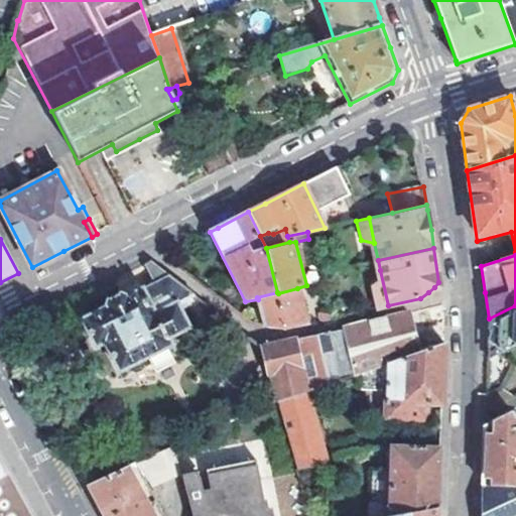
[(196,296),(150,262),(144,266),(152,284),(124,298),(123,296),(121,295),(119,295),(107,301),(105,306),(105,308),(84,317),(97,345),(106,342),(120,370),(149,357),(151,361),(169,352),(168,347),(172,345),(169,337),(189,328),(178,304),(196,296)]
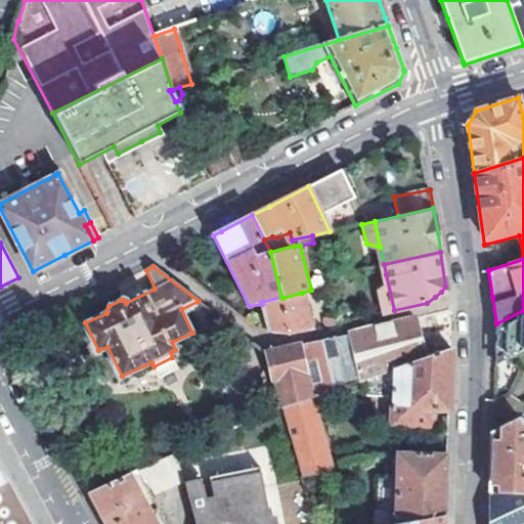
[(394,310),(386,274),(377,285),(384,313),(394,310)]
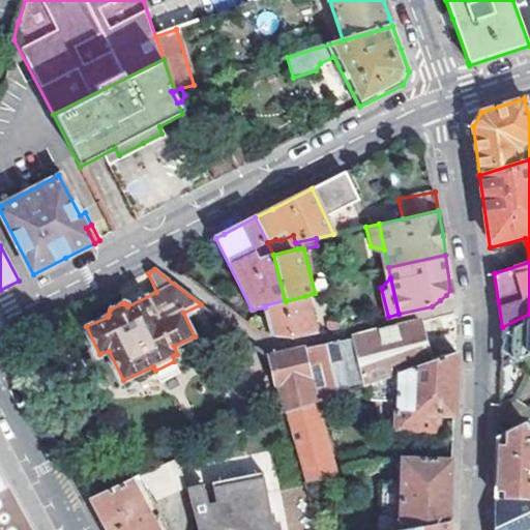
[(264,305),(265,307),(271,334),(295,336),(316,332),(305,296),(286,301),(285,300),(264,305)]
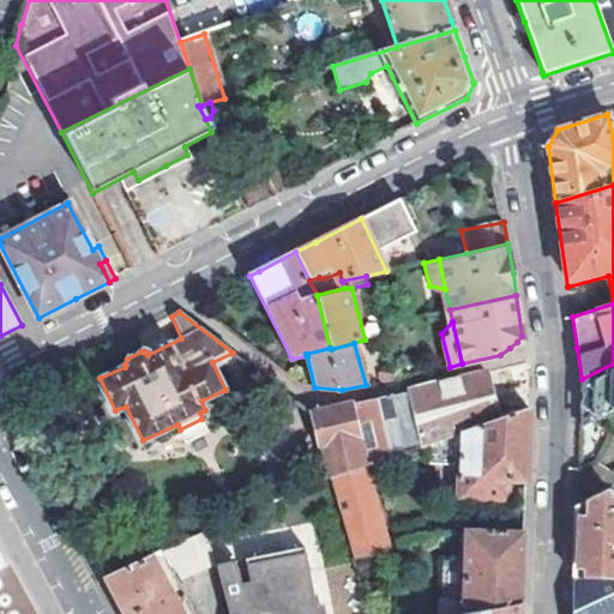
[(410,390),(423,444),(429,443),(462,431),(528,408),(529,399),(530,367),(525,363),(410,390)]
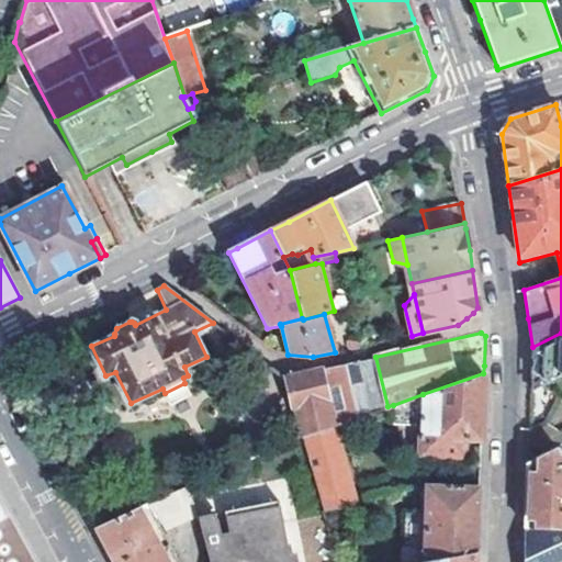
[(561,333),(532,347),(528,462),(553,449),(561,444),(561,333)]
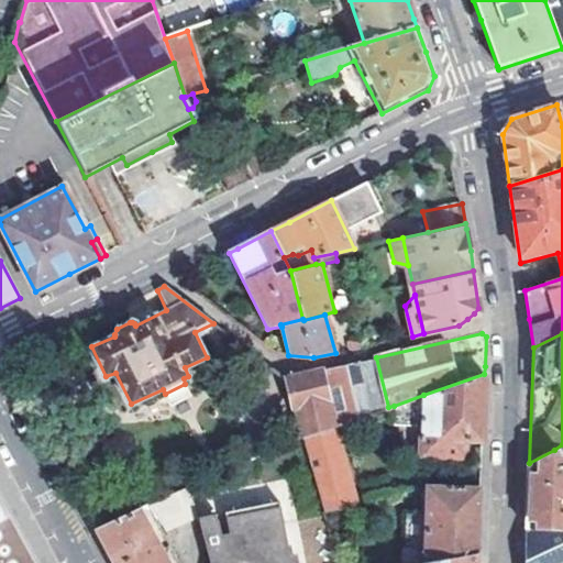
[(357,362),(372,414),(388,407),(376,357),(357,362)]
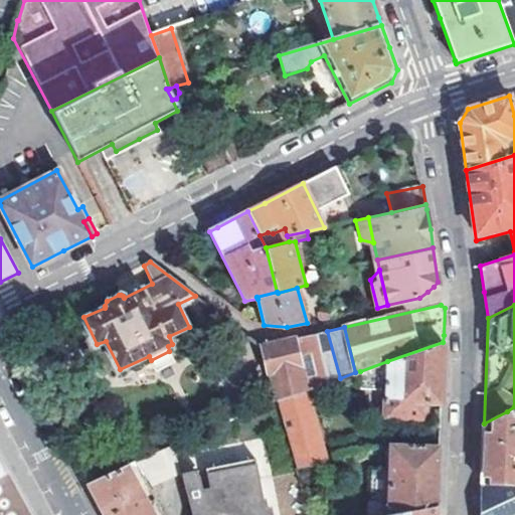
[(340,378),(327,331),(293,339),(304,390),(307,390),(340,378)]
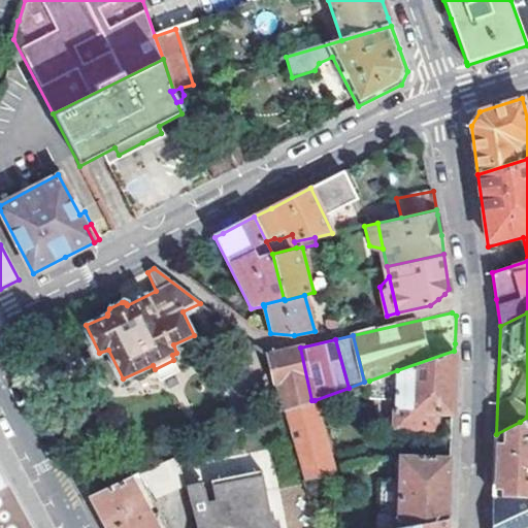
[(311,400),(300,348),(269,355),(275,384),(278,383),(286,409),(311,400)]
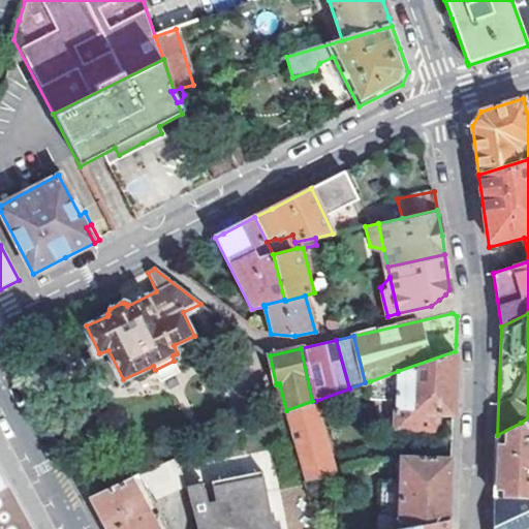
[(455,351),(398,371),(396,398),(394,428),(435,429),(436,413),(454,413),(455,351)]
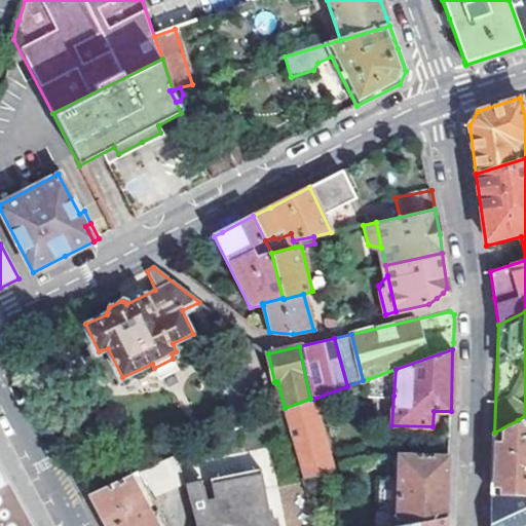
[(368,396),(393,396),(396,369),(368,379),(368,396)]
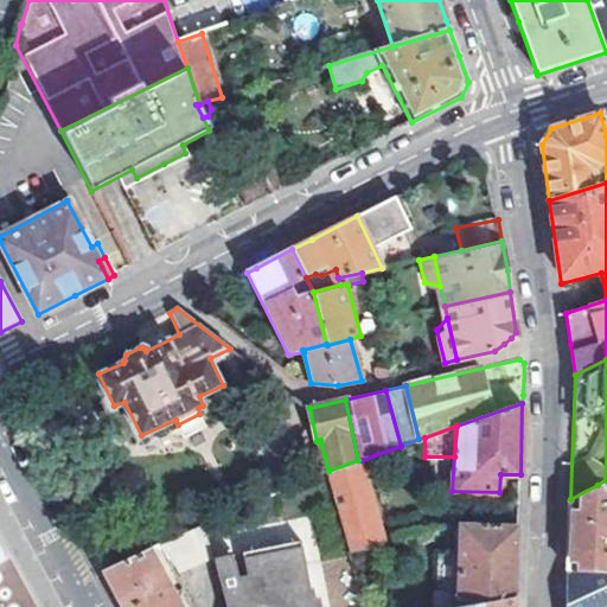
[(328,471),(326,472),(338,513),(350,553),(384,544),(362,460),(358,460),(328,471)]
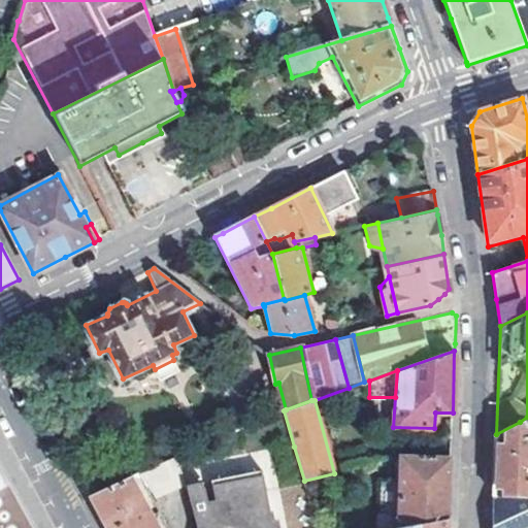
[(251,424),(260,456),(294,447),(284,410),(272,415),(251,424)]
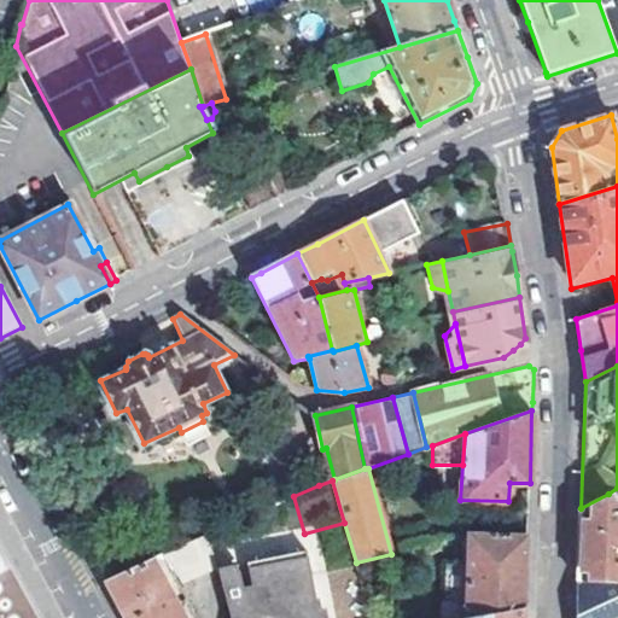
[(617,508),(617,509),(608,494),(581,508),(578,547),(577,587),(613,586),(616,570),(617,569),(617,508)]
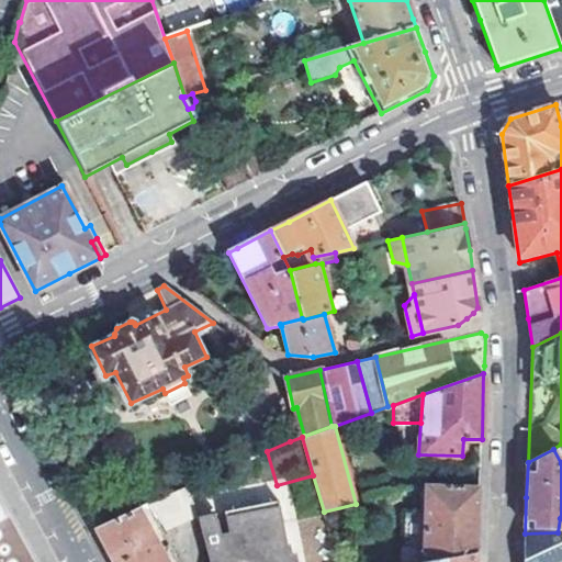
[(337,561),(324,512),(313,475),(277,485),(194,505),(198,518),(210,561),(337,561)]
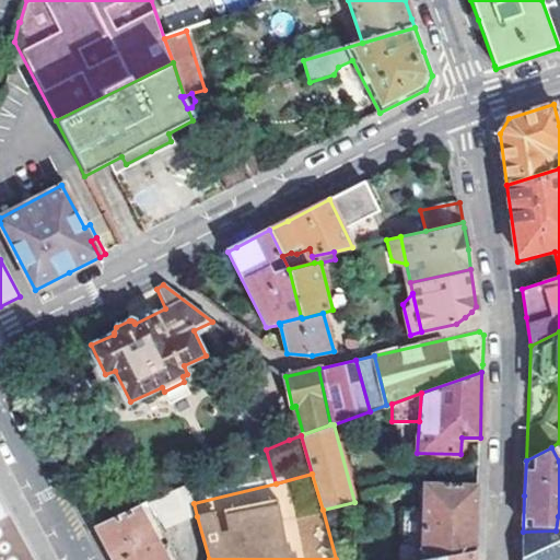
[(114,558),(114,559),(176,559),(162,532),(197,516),(194,503),(189,485),(156,498),(140,504),(118,515),(96,525),(114,558)]
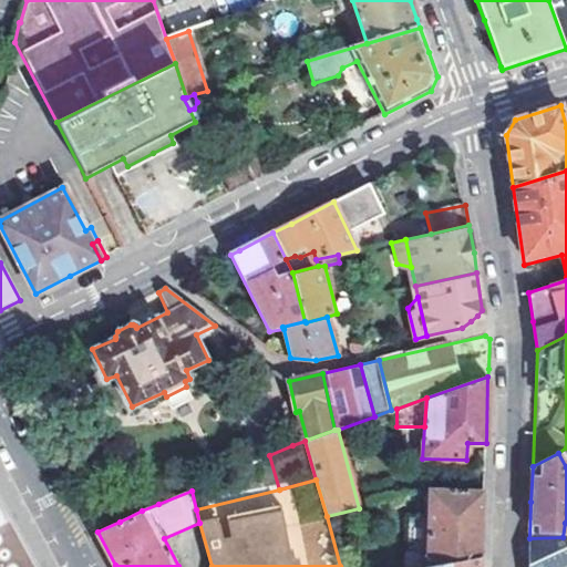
[(377,564),(377,566),(440,566),(482,560),(483,526),(484,492),(430,491),(430,519),(429,547),(377,564)]
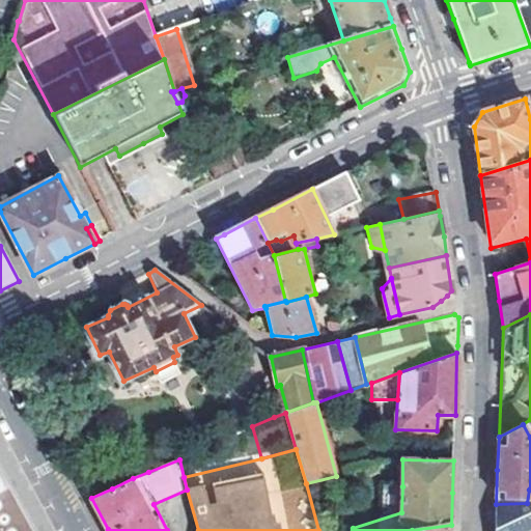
[(390,485),(402,486),(402,459),(390,463),(390,485)]
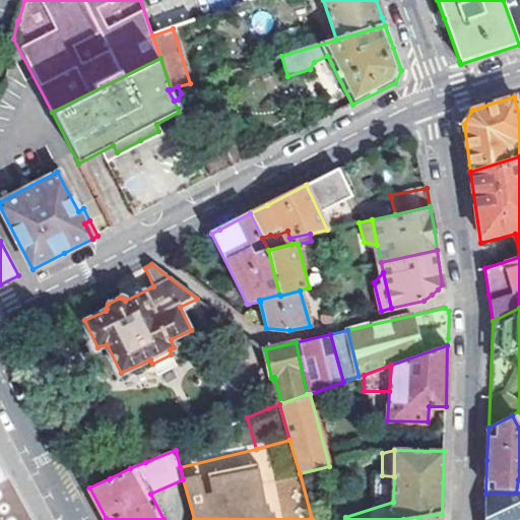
[(0,484),(19,519),(35,519),(0,455),(0,484)]
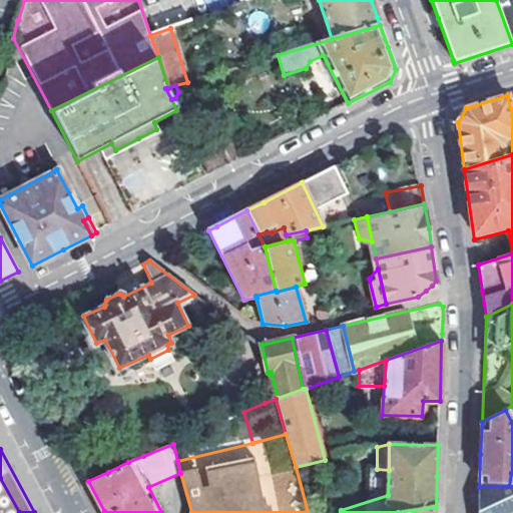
[(81,468),(88,481),(108,472),(102,459),(81,468)]
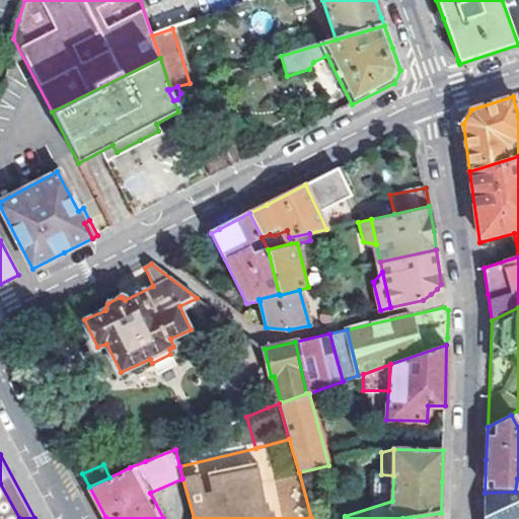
[(0,518),(19,518),(0,484),(0,518)]
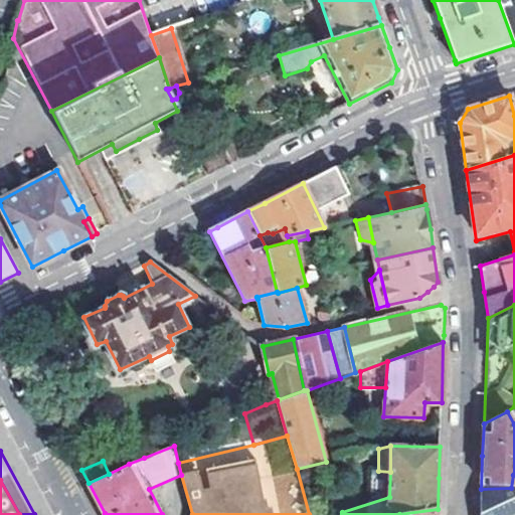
[(514,495),(511,488),(481,489),(481,496),(480,514),(511,514),(514,513),(514,495)]
